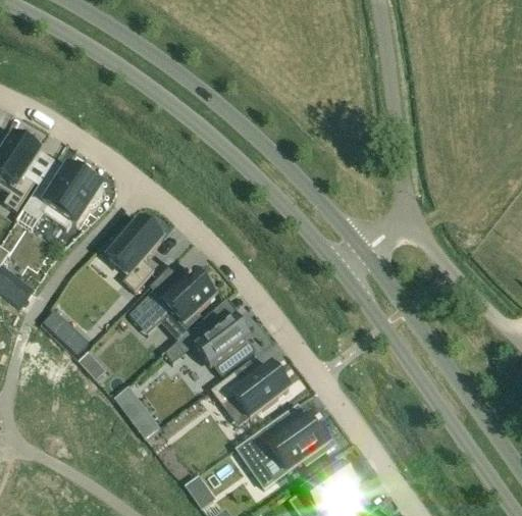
[(12,134),(0,152),(0,185),(10,192),(4,202),(16,210),(35,182),(23,174),(40,149),(38,148),(40,145),(29,138),(27,140),(23,139),(23,140),(12,134)]
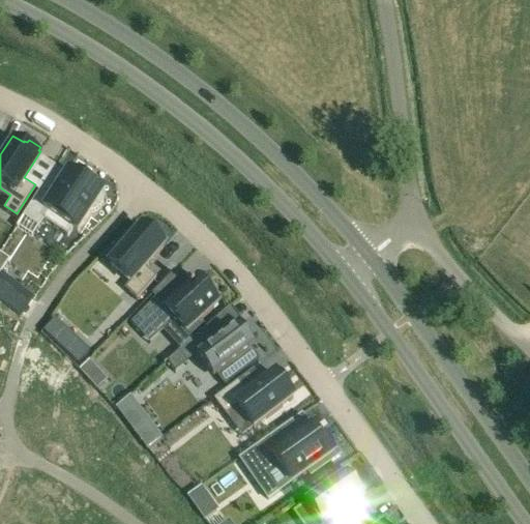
[(77,228),(90,207),(91,207),(94,206),(95,206),(97,205),(98,204),(99,203),(100,201),(101,200),(102,198),(104,196),(104,194),(104,193),(104,191),(104,188),(102,186),(101,185),(100,183),(98,181),(97,180),(95,179),(93,178),(90,177),(89,177),(87,177),(85,177),(84,178),(67,167),(59,179),(49,172),(31,198),(48,208),(42,215),(67,231),(71,225),(77,228)]
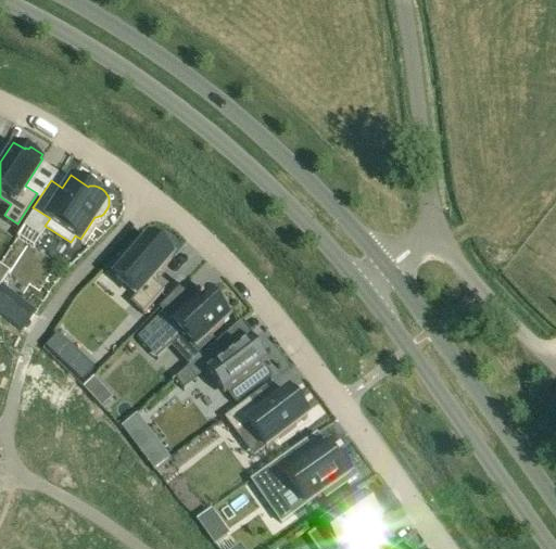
[(149,232),(114,271),(137,291),(130,297),(143,308),(163,285),(152,276),(172,253),(168,250),(171,247),(154,232),(152,235),(149,232)]
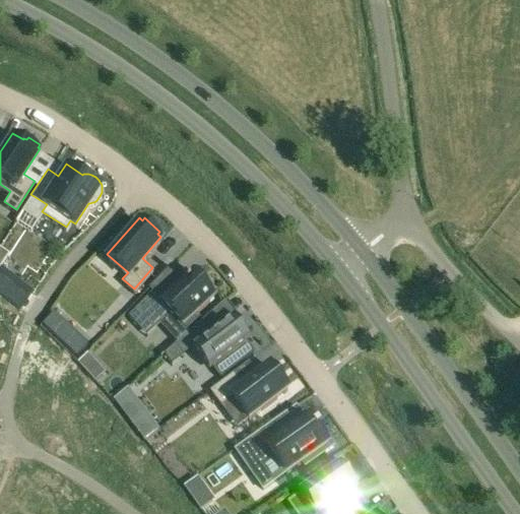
[(1,245),(0,245),(0,258),(2,260),(9,251),(1,245)]
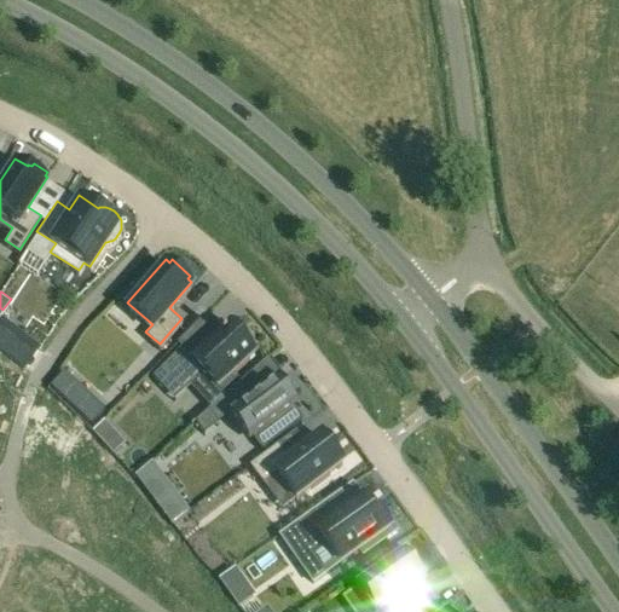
[(196,353),(184,340),(152,373),(165,385),(177,373),(184,380),(200,365),(220,386),(217,390),(218,391),(237,373),(235,369),(254,350),(246,340),(252,334),(236,316),(224,327),(223,327),(219,329),(220,330),(196,353)]
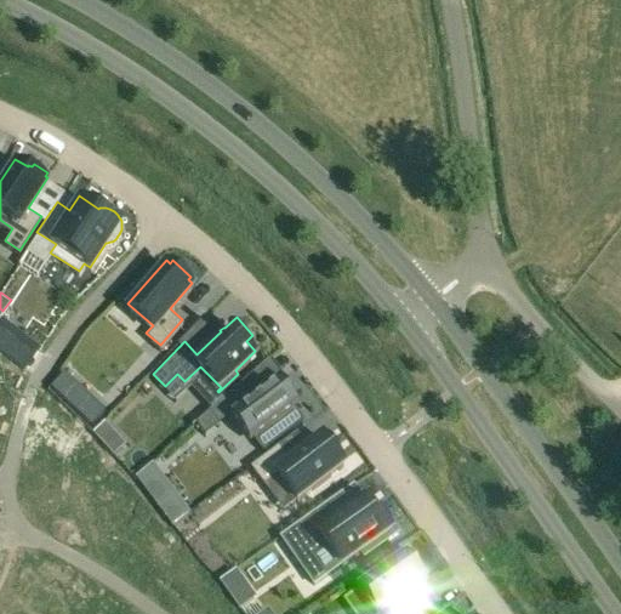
[(294,403),(298,401),(290,390),(289,388),(278,374),(274,376),(262,360),(234,385),(245,399),(233,408),(229,410),(250,437),(254,435),(262,447),(303,416),(294,403)]
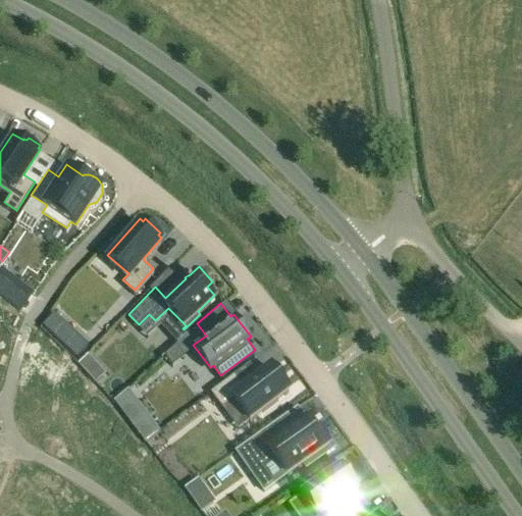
[(87,368),(97,359),(89,350),(79,359),(87,368)]
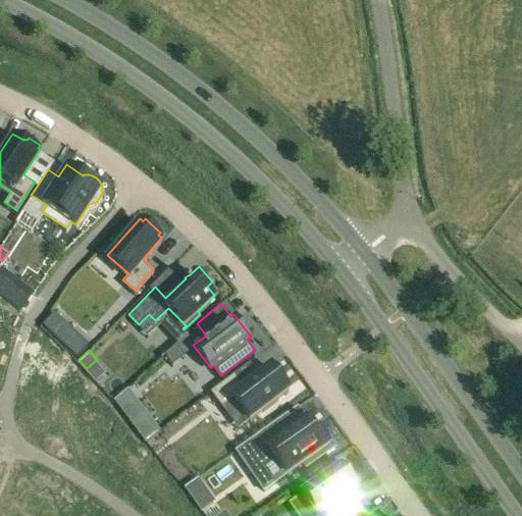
[(233,371),(210,389),(221,403),(232,394),(250,417),(289,388),(270,363),(243,384),(233,371)]
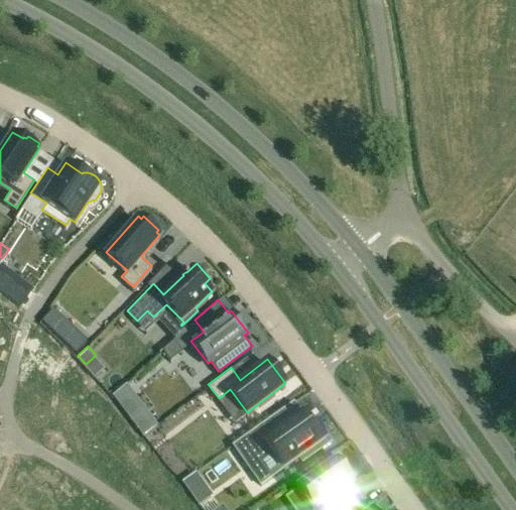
[(113,392),(129,413),(142,403),(126,382),(113,392)]
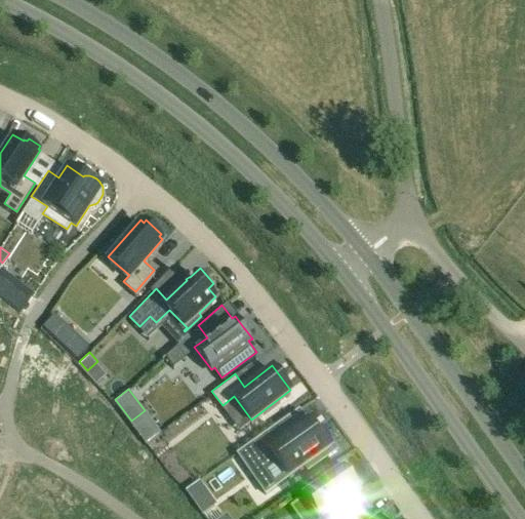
[(273,424),(237,449),(253,473),(266,489),(288,473),(289,474),(305,463),(308,467),(319,457),(336,445),(325,430),(322,432),(320,429),(319,429),(311,416),(309,418),(282,437),(273,424)]
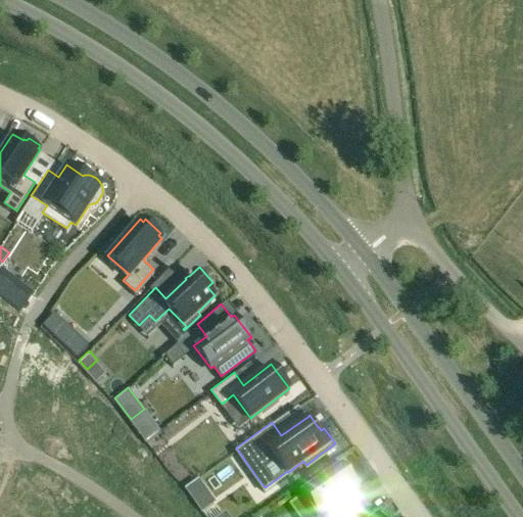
[(326,469),(312,479),(314,482),(299,492),(302,497),(295,502),(305,516),(327,516),(334,513),(336,516),(354,516),(365,510),(355,498),(358,496),(353,490),(360,485),(343,462),(328,472),(326,469)]
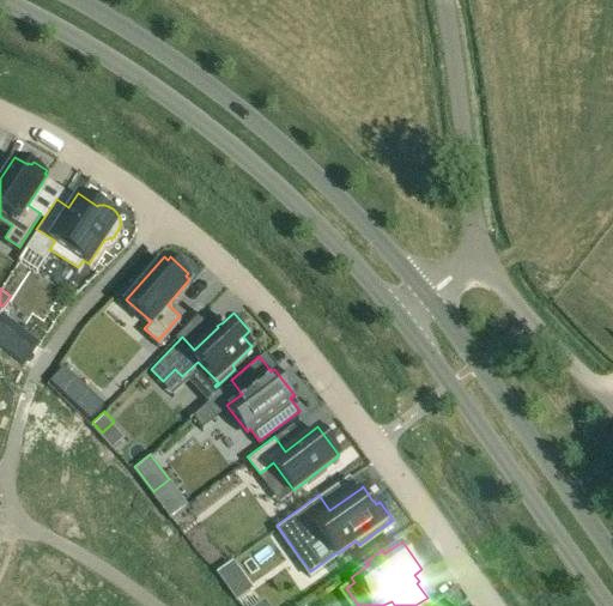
[(250,585),(231,557),(217,568),(236,595),(249,586),(250,585)]
